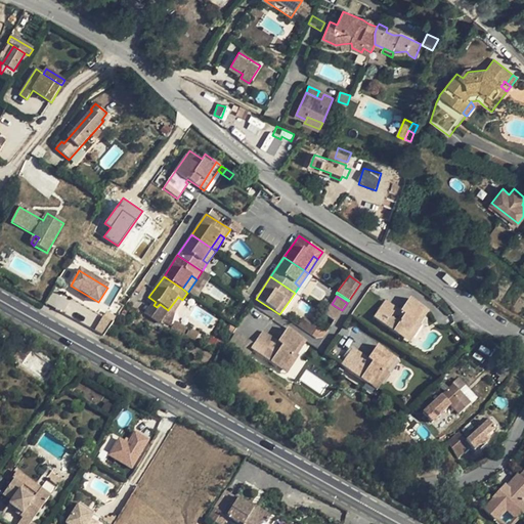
[(182,300),(178,297),(168,310),(160,321),(171,326),(176,309),(182,300)]
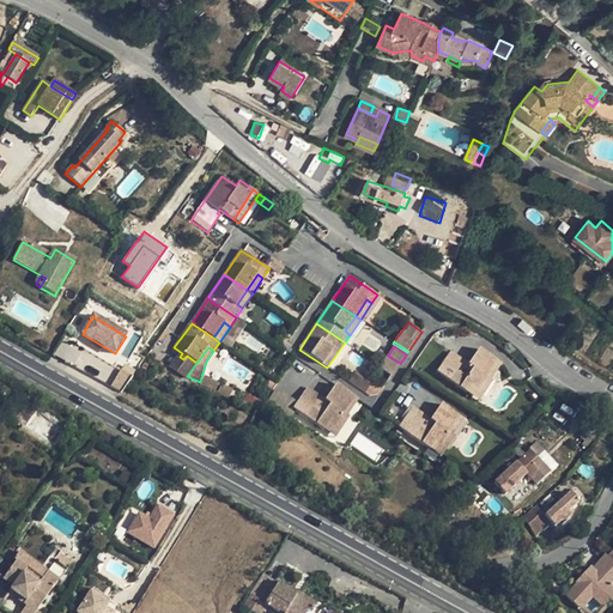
[(436,372),(467,393),(471,388),(478,393),(498,362),(479,349),(468,365),(473,369),(466,378),(457,372),(463,362),(450,352),(436,372)]
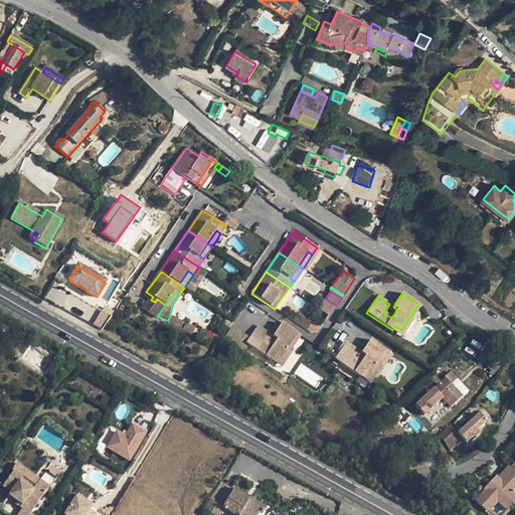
[(331,313),(335,306),(325,299),(320,306),(331,313)]
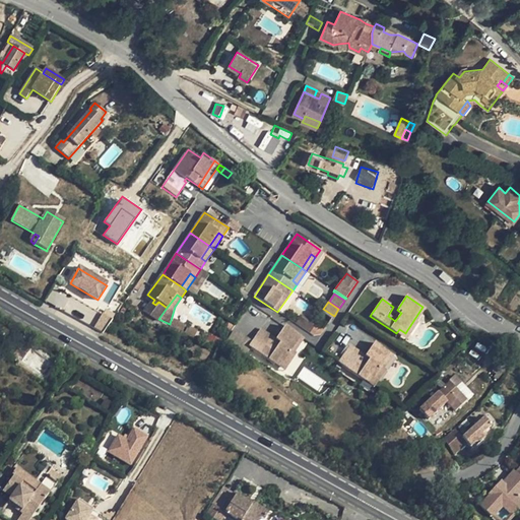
[(399,329),(396,333),(406,340),(417,323),(416,322),(426,309),(423,307),(405,333),(399,329)]
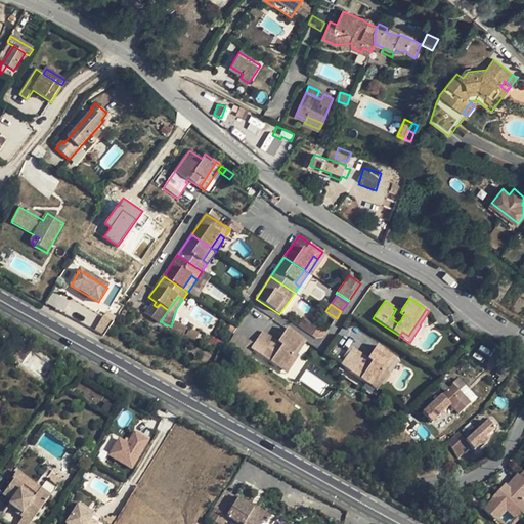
[(317,328),(303,318),(298,326),(311,336),(317,328)]
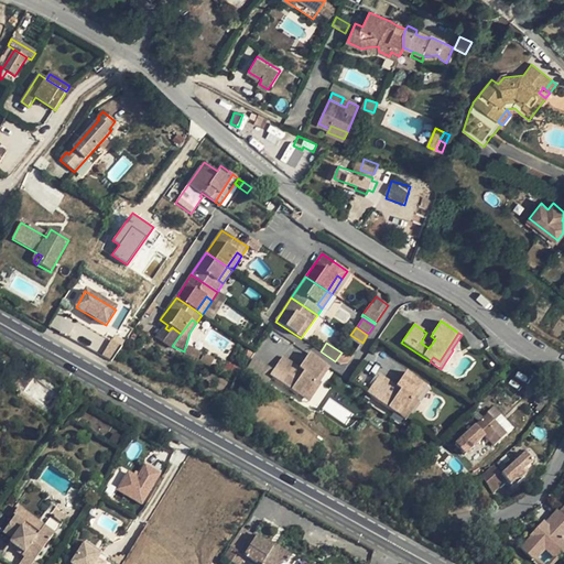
[(294,366),(282,357),(270,376),(297,396),(302,389),(308,392),(326,366),(310,354),(300,369),(299,369),(303,372),(297,381),(288,375),(294,366)]
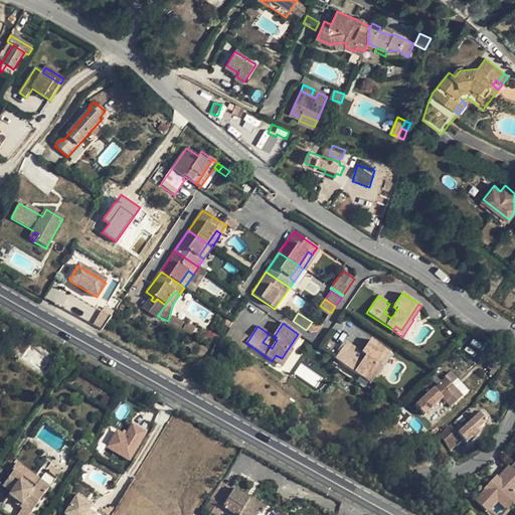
[(245,336),(231,328),(224,337),(238,345),(245,336)]
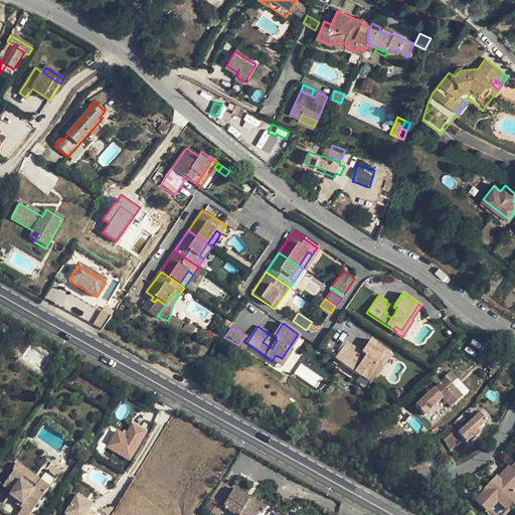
[(274,337),(269,334),(263,342),(272,348),(277,340),(273,337),(274,337)]
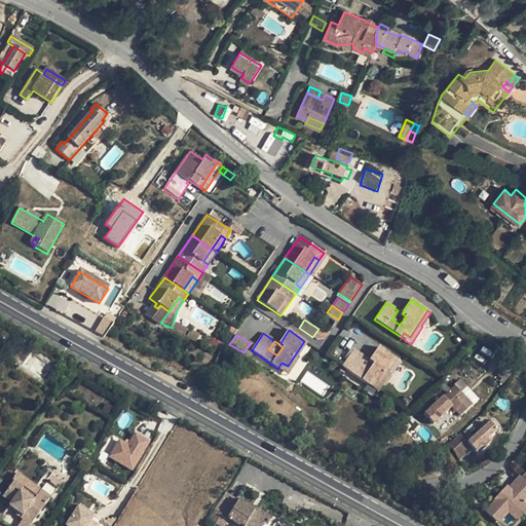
[(307,343),(304,341),(288,366),(282,363),(277,369),(288,375),(300,358),(298,357),(307,343)]
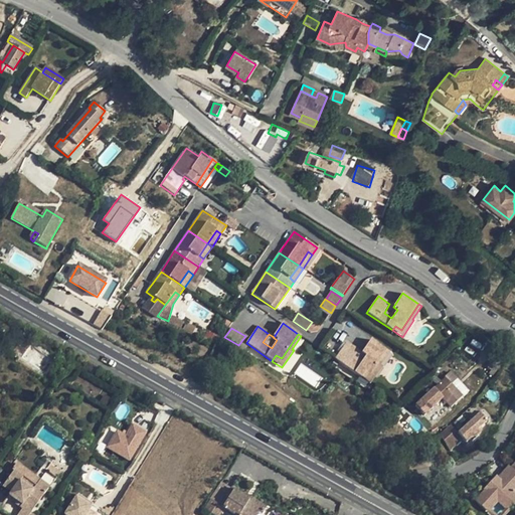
[(346,342),(335,359),(361,377),(364,373),(369,376),(386,351),(370,340),(362,353),(365,356),(360,364),(351,358),(357,350),(346,342)]
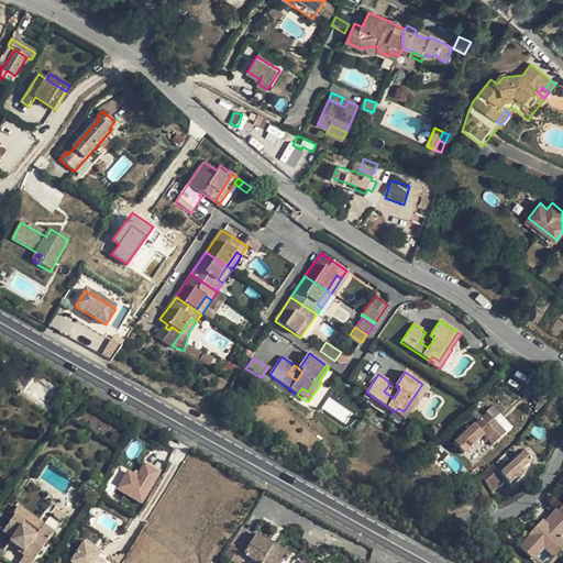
[(404,411),(398,408),(395,412),(405,420),(418,400),(416,399),(426,385),(422,384),(404,411)]
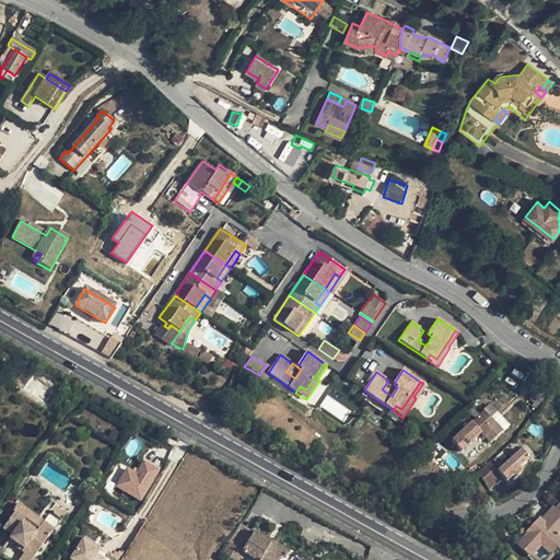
[(486,413),(502,432),(508,427),(491,408),(486,413)]
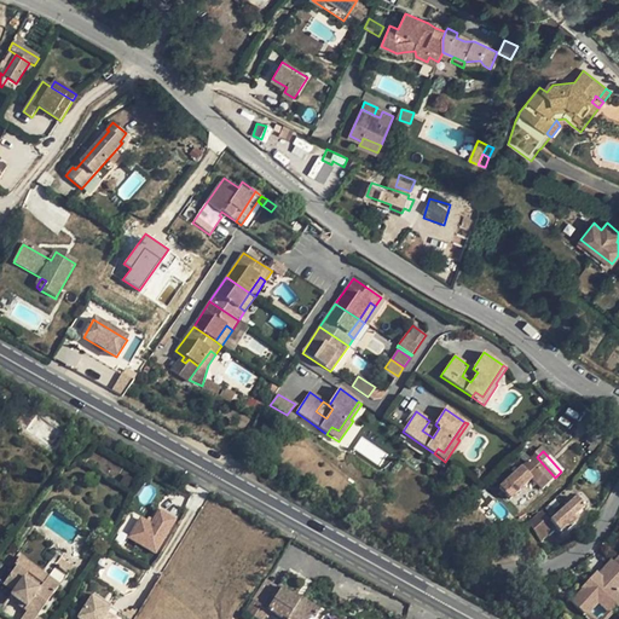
[(532,480),(542,490),(555,478),(537,457),(536,456),(499,489),(509,501),(532,480)]
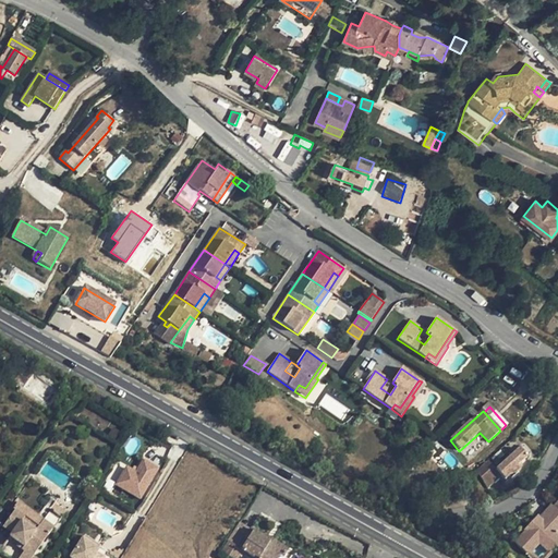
[(524,445),(520,448),(526,456),(530,452),(524,445)]
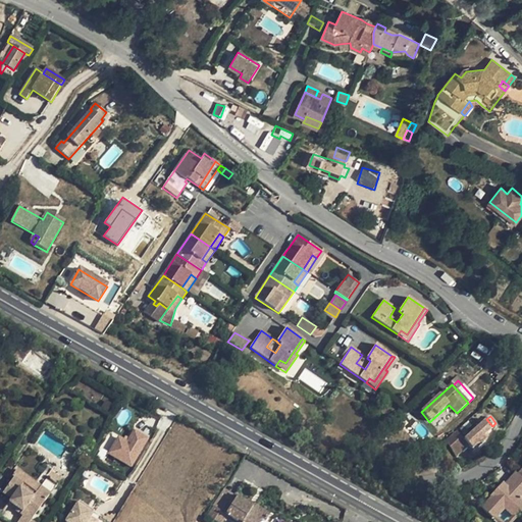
[(486,419),(464,439),(456,431),(445,440),(456,457),(469,445),(474,451),(486,439),(483,436),(493,427),(492,426),(486,419)]
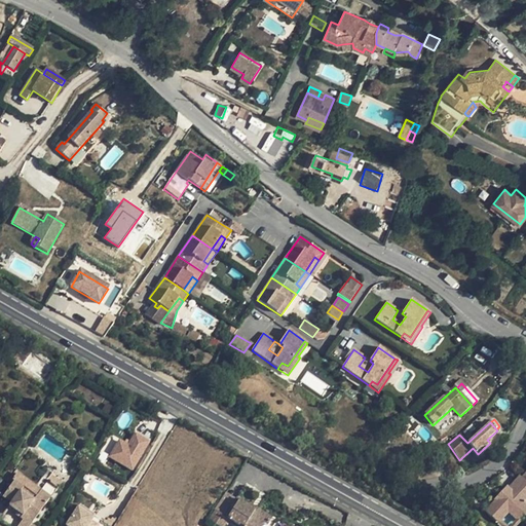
[(119,438),(108,456),(133,471),(151,441),(135,430),(127,443),(119,438)]
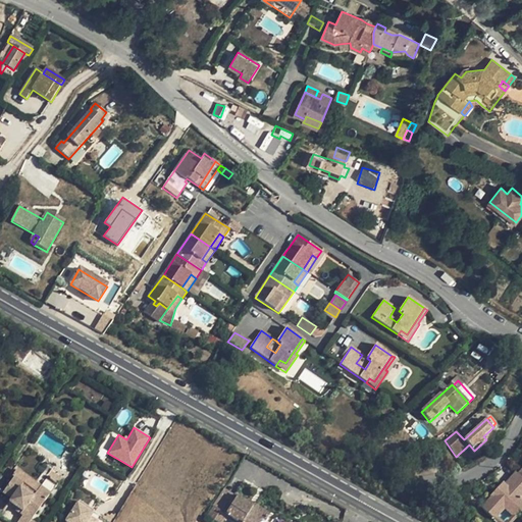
[(419,471),(426,465),(423,461),(416,467),(419,471)]
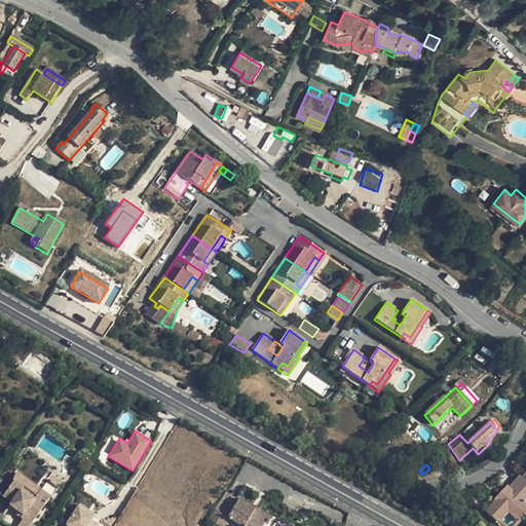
[(525,473),(521,479),(510,490),(525,505),(525,503),(525,473)]
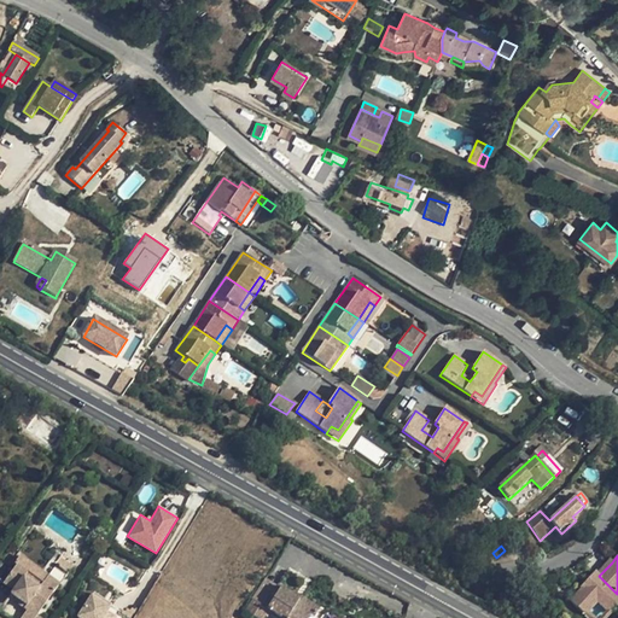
[(19,557),(15,563),(44,583),(47,577),(41,572),(19,557)]
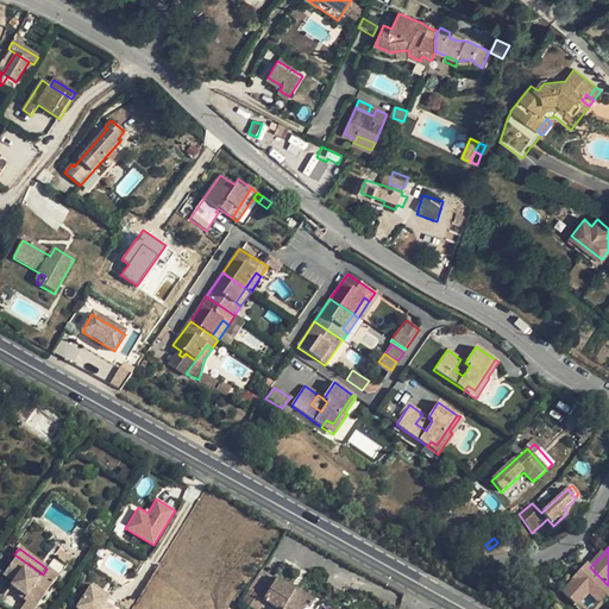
[(16,558),(4,575),(13,583),(11,586),(26,597),(24,600),(26,602),(20,608),(37,608),(36,608),(71,559),(60,551),(55,557),(49,552),(41,564),(46,569),(43,575),(14,554),(13,556),(16,558)]
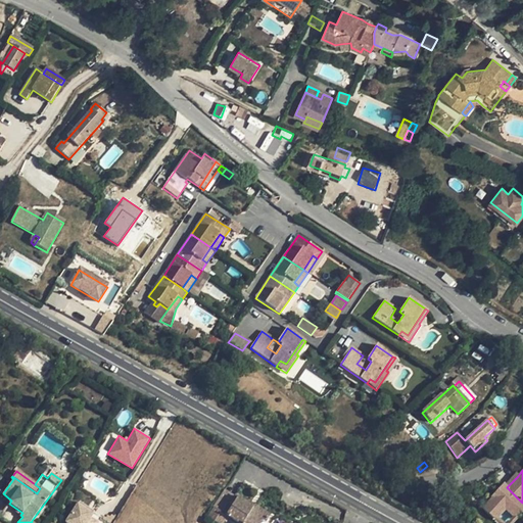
[(517,474),(505,486),(507,487),(518,476),(517,474)]
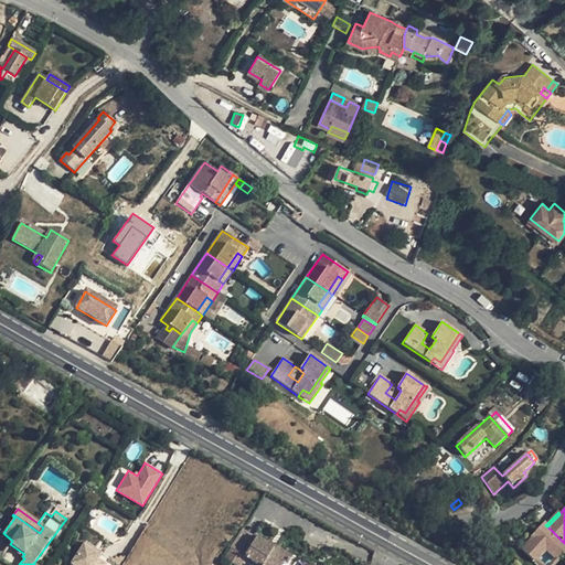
[(540,526),(531,536),(533,539),(522,550),(537,564),(542,564),(564,543),(547,526),(544,531),(540,526)]
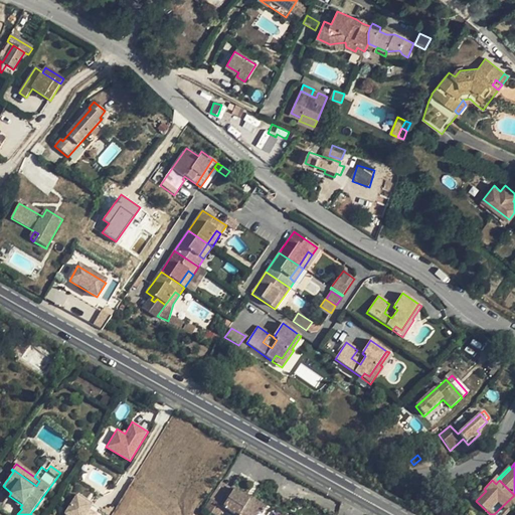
[(230,488),(220,482),(210,499),(211,499),(220,505),(230,488)]
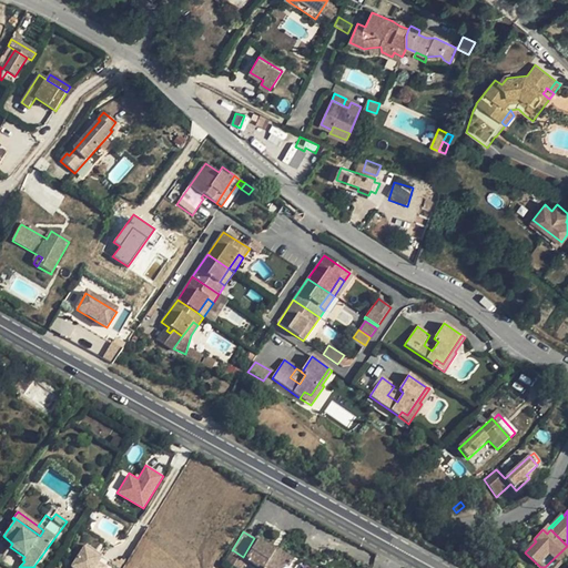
[(269,548),(254,538),(243,557),(233,550),(225,561),(234,567),(242,567),(247,561),(257,567),(283,567),(284,567),(286,567),(288,567),(294,561),(276,550),(275,553),(269,548)]
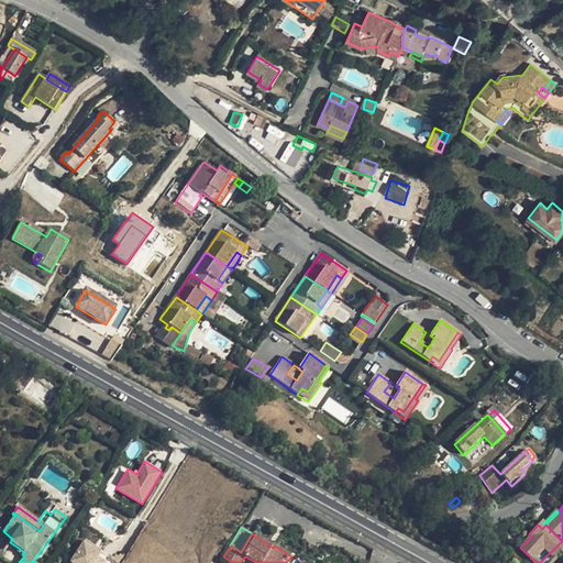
[(24,552),(10,542),(8,544),(22,554),(24,552)]
